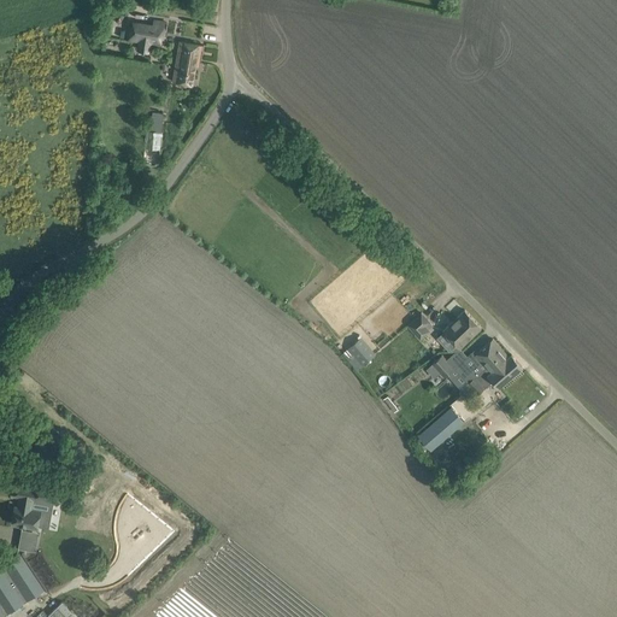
[(133,22),(129,40),(141,41),(141,39),(152,41),(152,43),(163,46),(168,23),(156,21),(154,27),(133,22)]
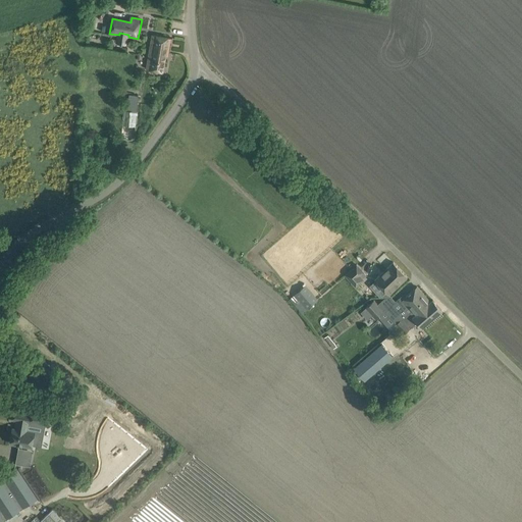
[(170,38),(160,36),(152,35),(147,68),(163,71),(166,55),(167,55),(170,38)]
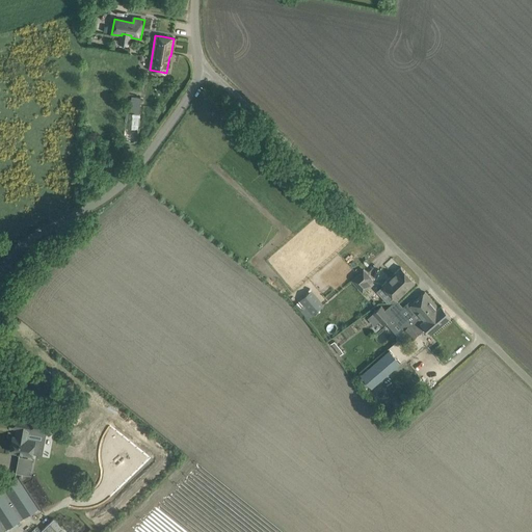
[(137,142),(140,97),(133,97),(131,112),(126,112),(124,141),(137,142)]
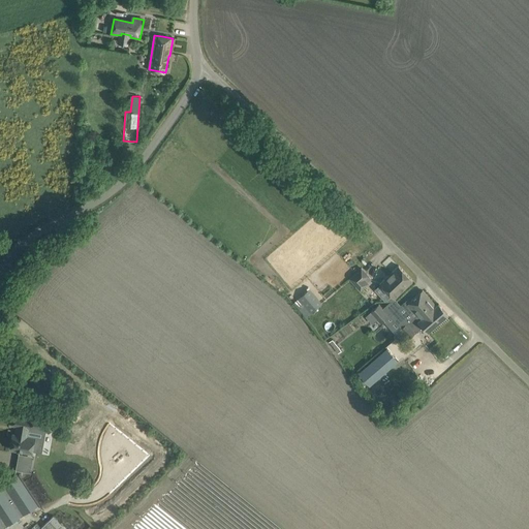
[(399,266),(380,283),(381,283),(393,296),(395,298),(412,280),(399,266)]
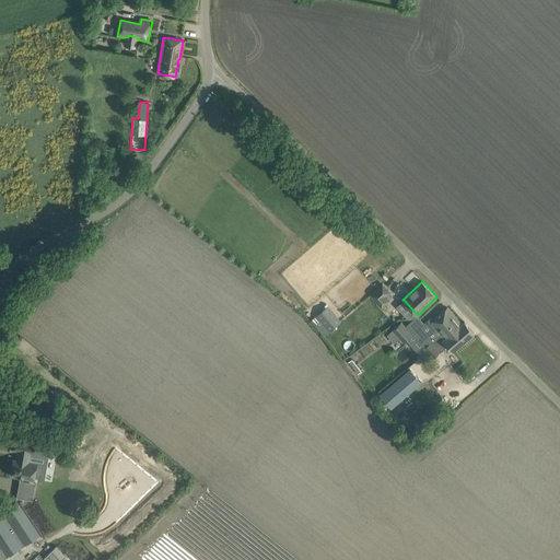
[(383,283),(370,295),(381,307),(389,300),(386,295),(389,292),(383,283)]
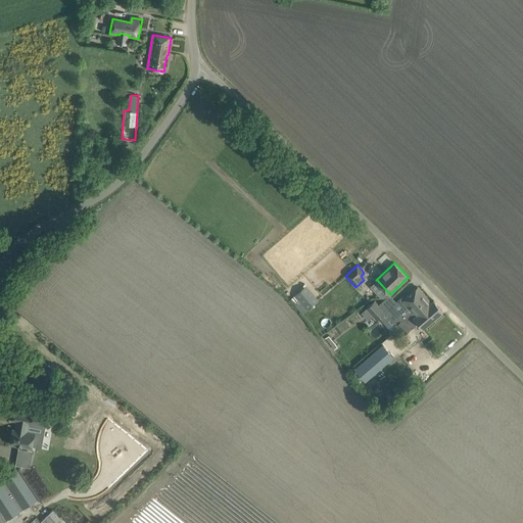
[(306,285),(295,295),(307,310),(319,299),(306,285)]
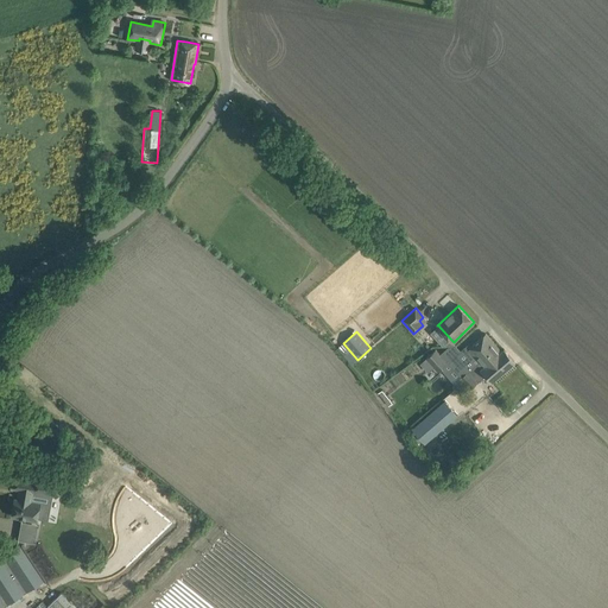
[(457,354),(448,362),(461,377),(462,377),(468,372),(470,369),(496,346),(486,334),(476,342),(470,348),(467,344),(461,350),(457,354)]
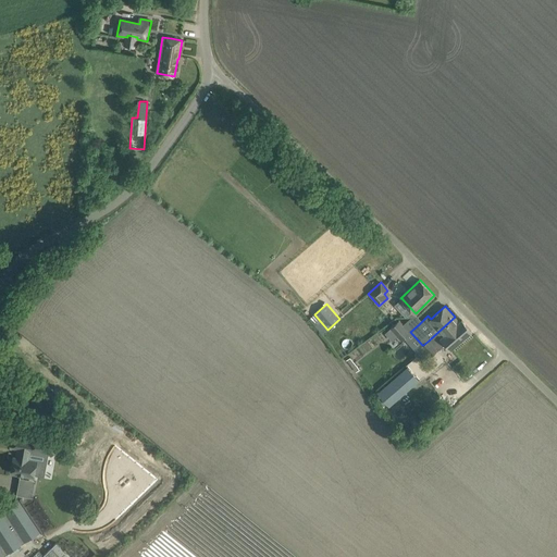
[(429,341),(422,346),(431,356),(445,343),(452,348),(471,331),(461,320),(459,322),(455,317),(431,338),(429,341)]
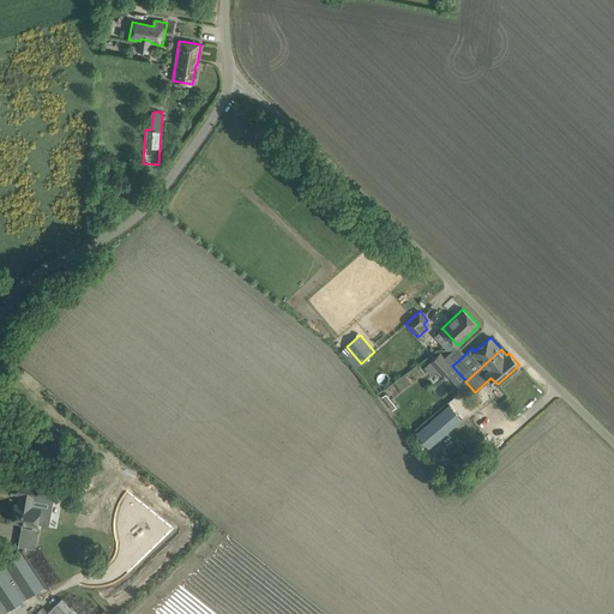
[(443,374),(452,365),(440,351),(431,361),(443,374)]
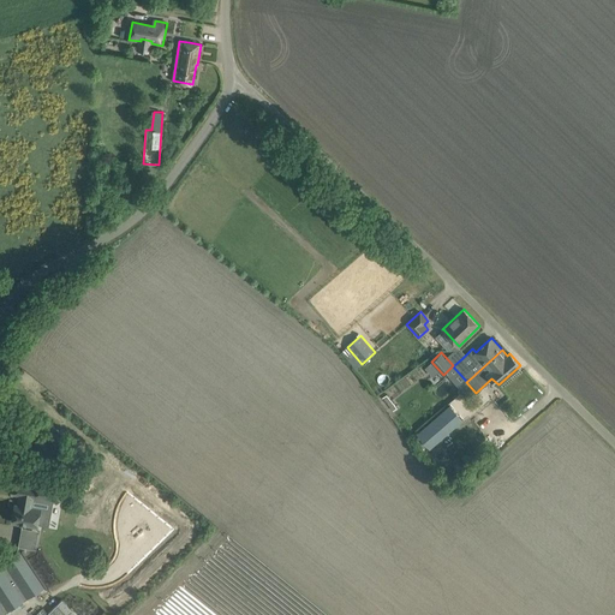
[(429,448),(463,419),(449,405),(417,434),(429,448)]
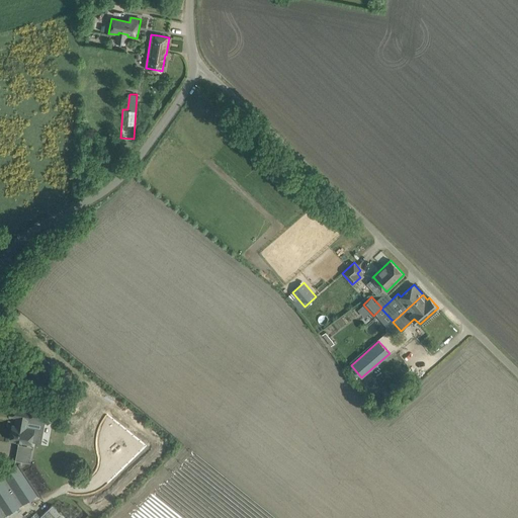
[(44,357),(38,364),(50,373),(55,366),(44,357)]
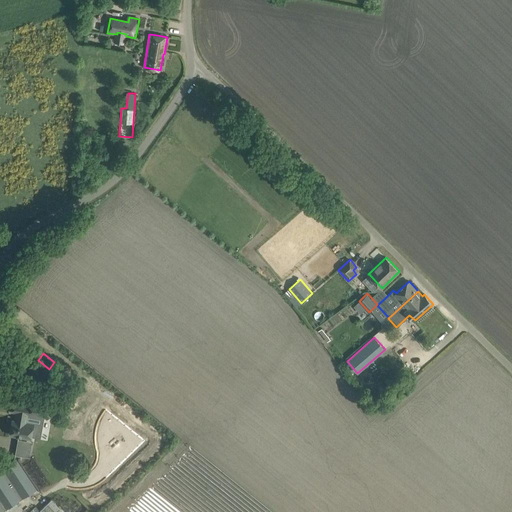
[(12,420),(10,434),(19,436),(31,438),(32,435),(32,434),(39,436),(43,417),(47,418),(50,404),(37,401),(27,400),(26,404),(13,401),(11,411),(18,412),(17,421),(12,420)]
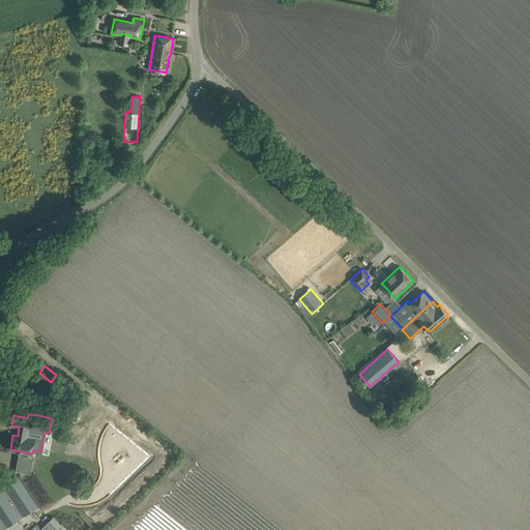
[(75,490),(70,505),(75,506),(79,506),(82,506),(83,506),(86,506),(88,506),(90,505),(92,505),(94,505),(97,504),(99,502),(102,501),(105,500),(108,498),(111,495),(150,457),(110,423),(107,428),(104,433),(101,437),(100,440),(99,443),(99,447),(98,451),(98,455),(99,459),(99,461),(99,463),(100,465),(101,468),(101,469),(101,471),(101,472),(100,474),(100,476),(99,478),(99,479),(98,481),(96,483),(94,486),(92,488),(90,489),(86,490),(83,491),(79,491),(77,491),(75,490)]
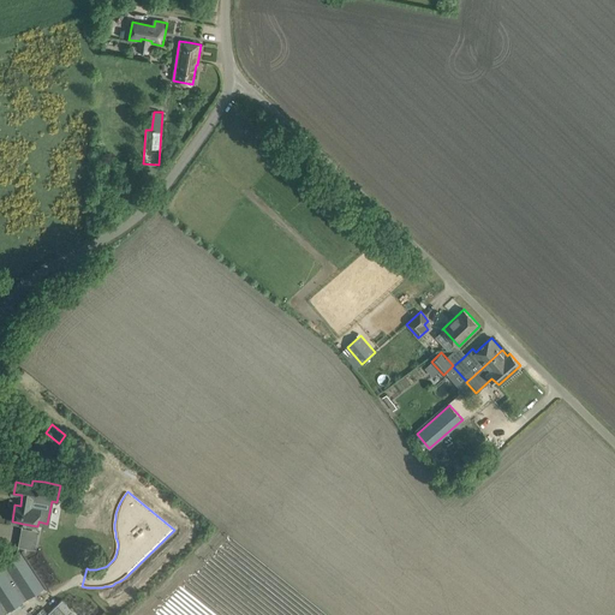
[(46,586),(29,561),(23,551),(0,565),(0,614),(27,599),(46,586)]
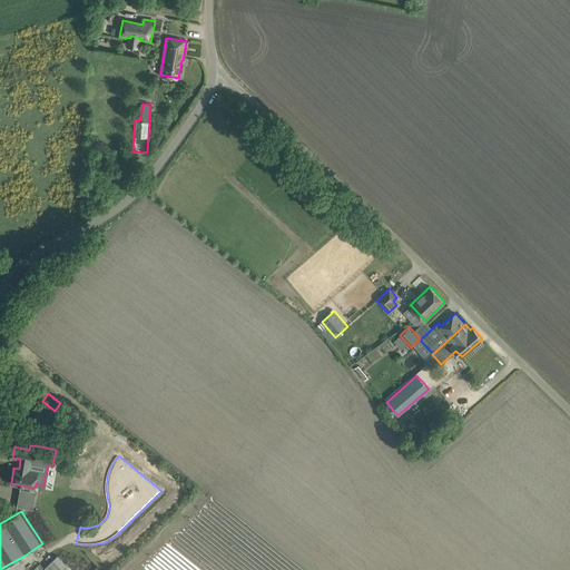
[(72,569),(58,556),(42,569),(72,569)]
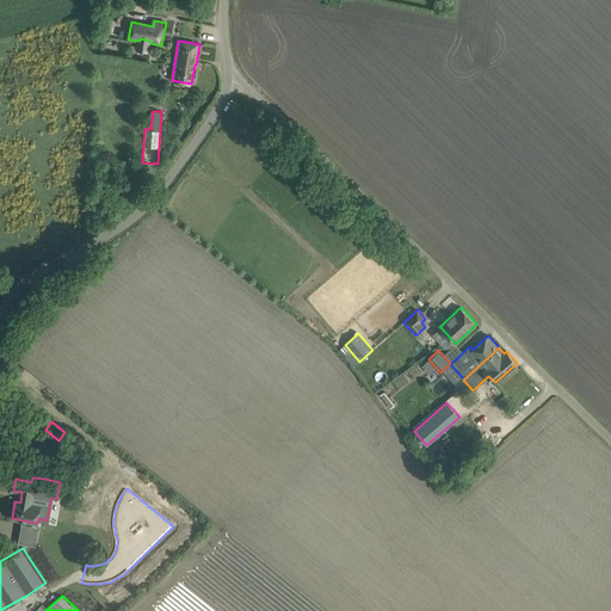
All buildings are outlined.
